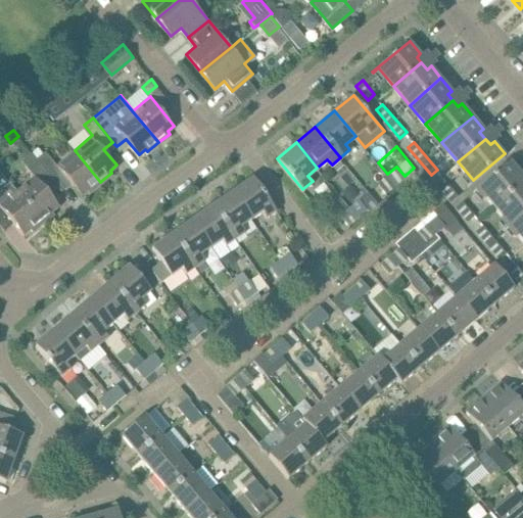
[(32,149),(31,150),(55,181),(58,185),(67,178),(81,194),(88,188),(90,191),(100,182),(75,150),(57,165),(45,149),(37,155),(32,149)]
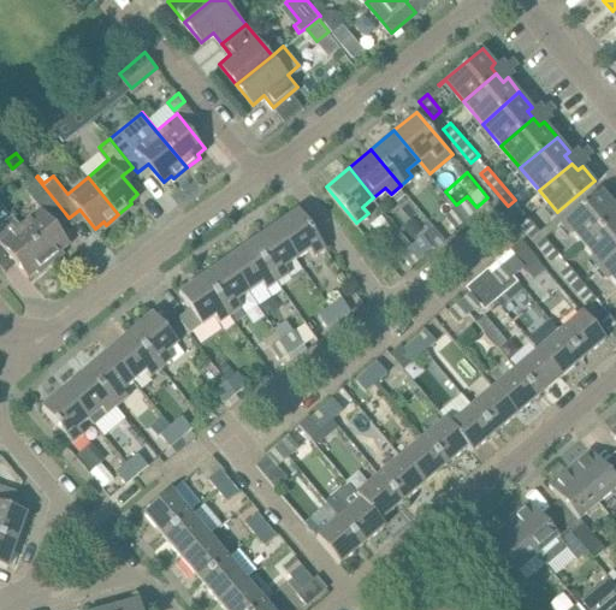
[(41,206),(21,223),(51,260),(64,249),(61,247),(70,241),(54,221),(65,213),(36,177),(25,187),(41,206)]
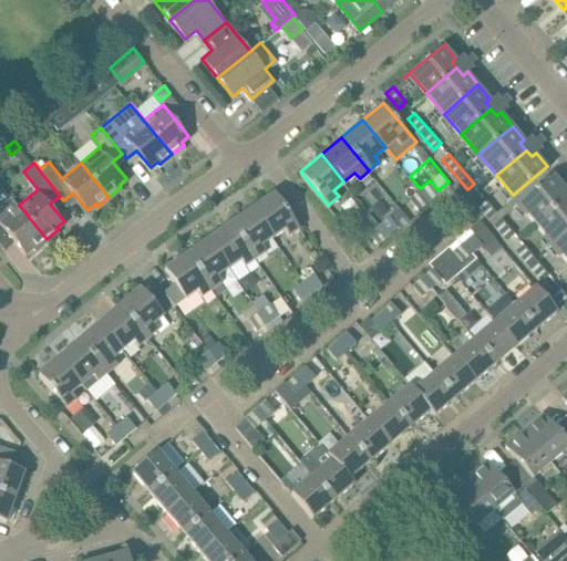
[(535,222),(565,197),(560,190),(565,187),(553,173),(518,201),(535,222)]
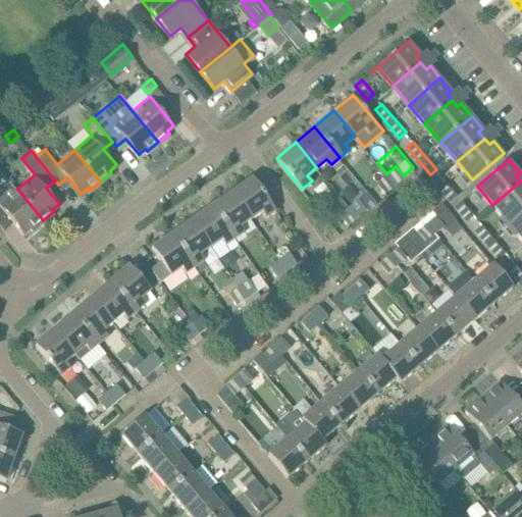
[(402,176),(404,175),(396,166),(386,173),(395,183),(402,176)]
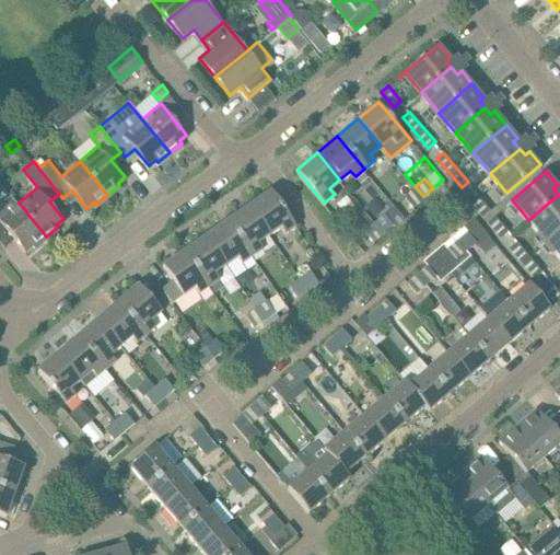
[(423,196),(415,186),(405,195),(413,205),(423,196)]
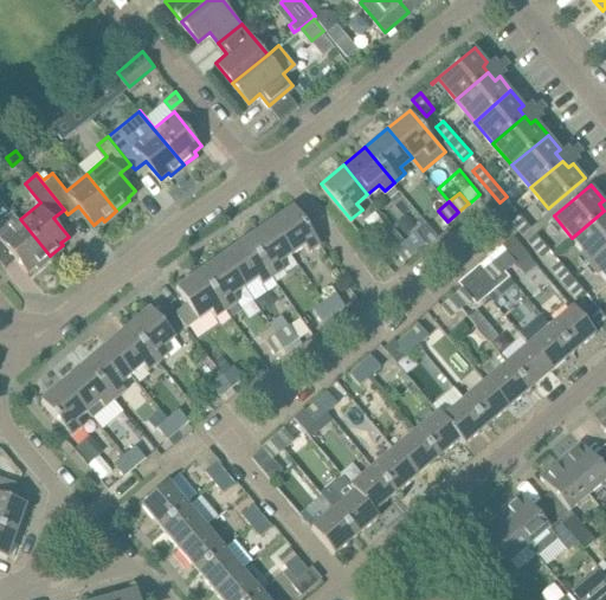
[(294,204),(270,220),(291,251),(303,243),(308,250),(320,242),(294,204)]
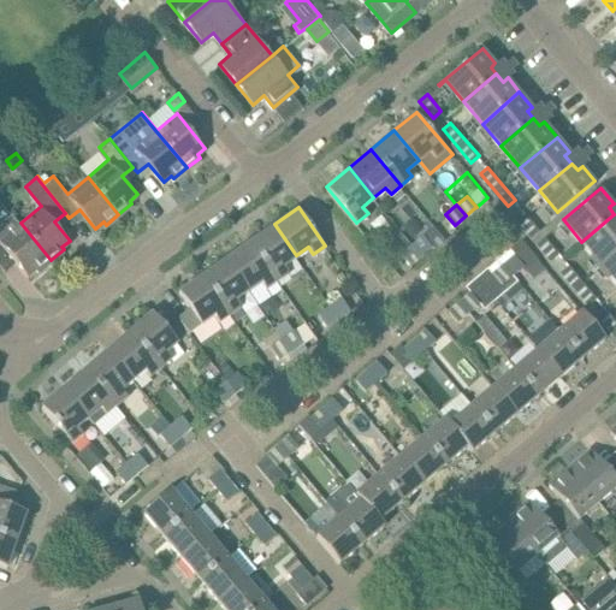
[(51,260),(21,223),(11,211),(0,220),(0,241),(28,274),(35,268),(37,271),(51,260)]
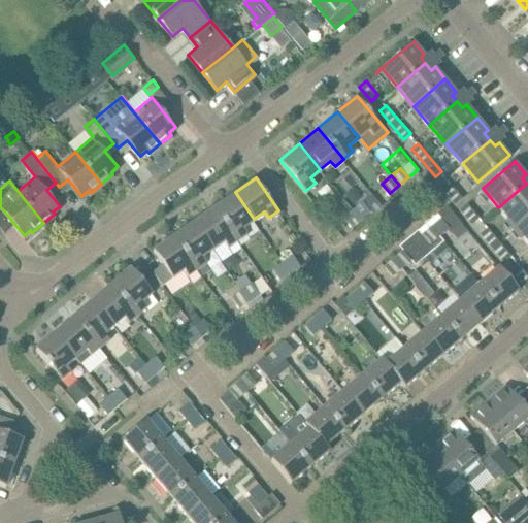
[(443,187),(455,201),(462,195),(450,181),(443,187)]
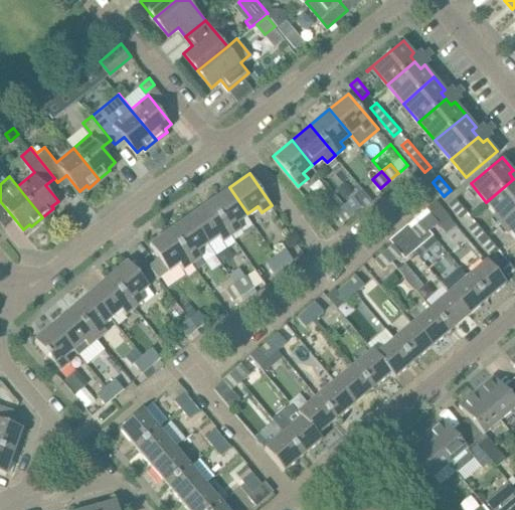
[(514,180),(513,179),(486,202),(502,220),(514,209),(514,180)]
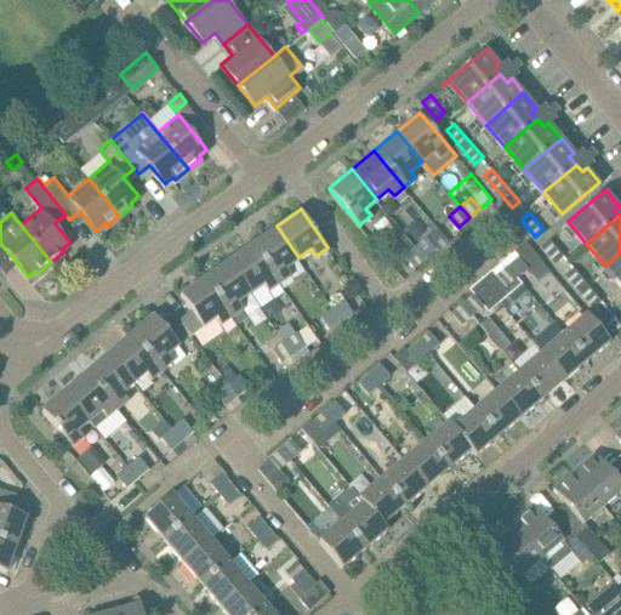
[(277,226),(252,243),(280,282),(291,273),(286,267),(298,257),(277,226)]
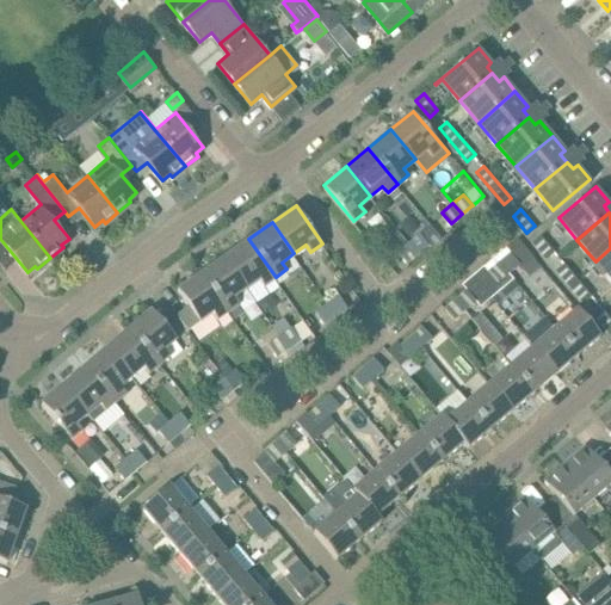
[(407,260),(429,242),(419,230),(397,249),(407,260)]
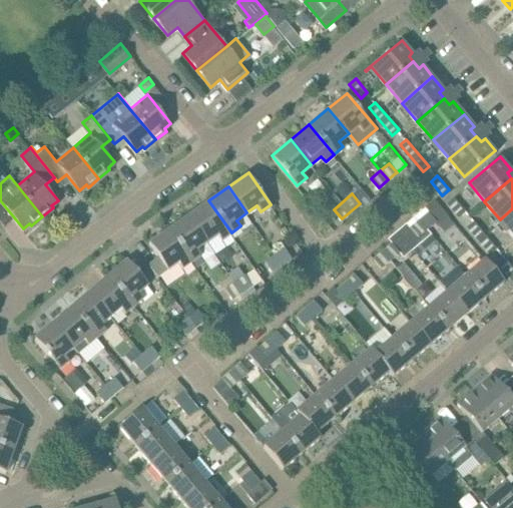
[(447,201),(459,214),(466,209),(454,195),(447,201)]
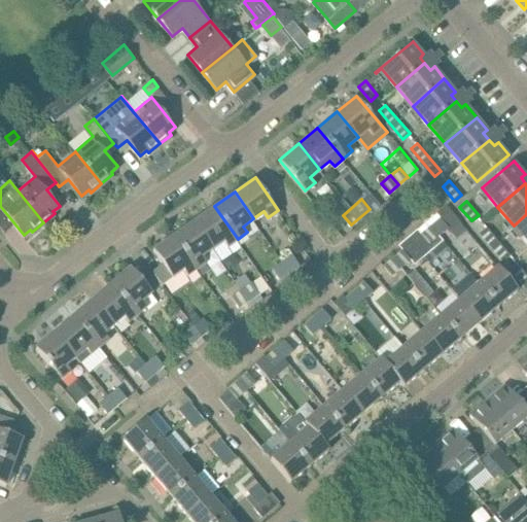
[(214,206),(194,220),(213,247),(223,240),(227,245),(238,239),(214,206)]
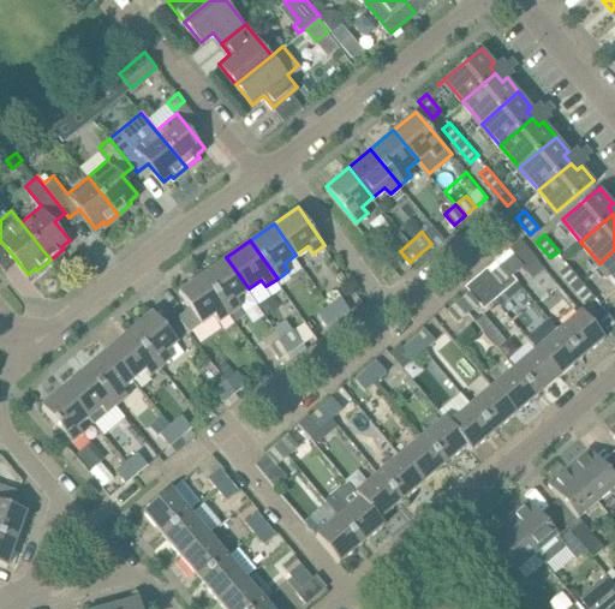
[(614,250),(599,263),(614,281),(614,250)]
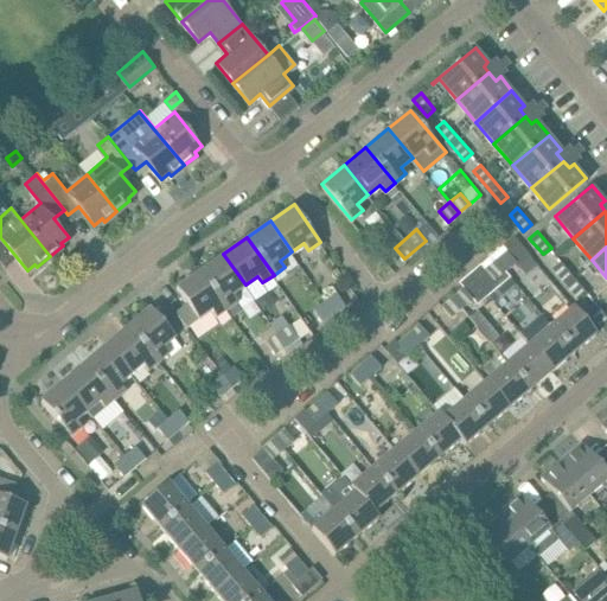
[(508,249),(496,257),(505,268),(516,260),(508,249)]
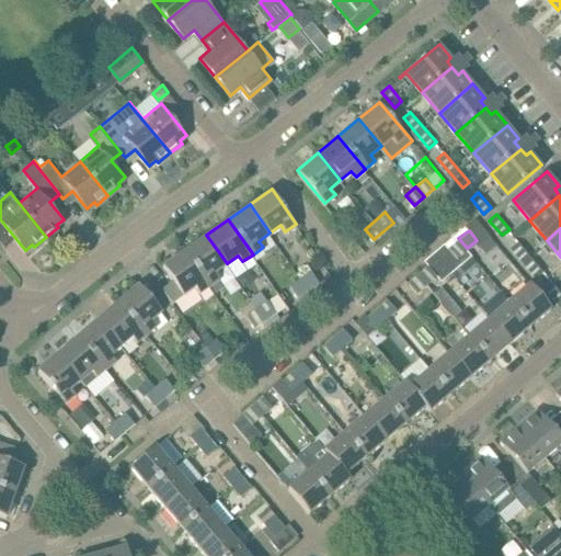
[(206,235),(185,249),(209,284),(219,278),(215,271),(227,263),(206,235)]
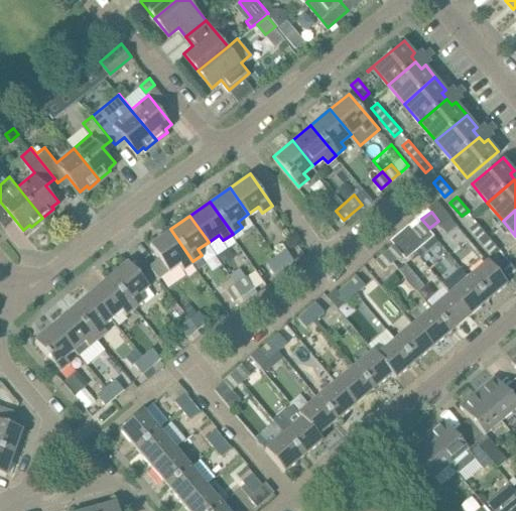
[(421,219),(412,227),(420,236),(429,228),(421,219)]
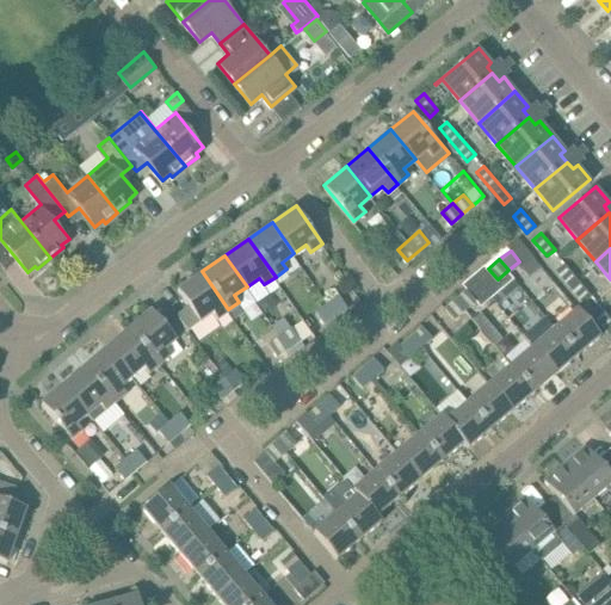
[(556,267),(584,300),(592,294),(565,260),(556,267)]
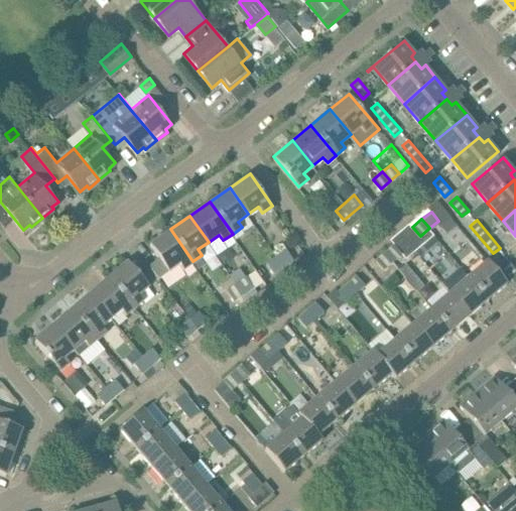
[(192,261),(170,229),(150,243),(159,256),(148,264),(158,277),(168,270),(179,262),(183,268),(192,261)]
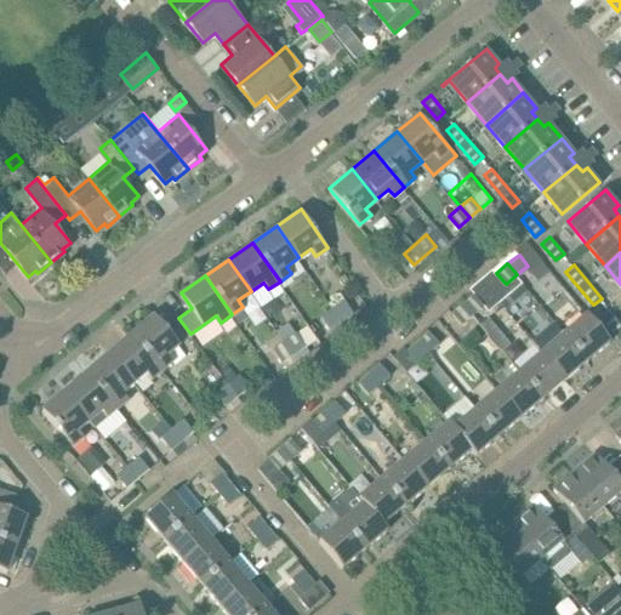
[(474,292),(463,301),(473,312),(484,303),(474,292)]
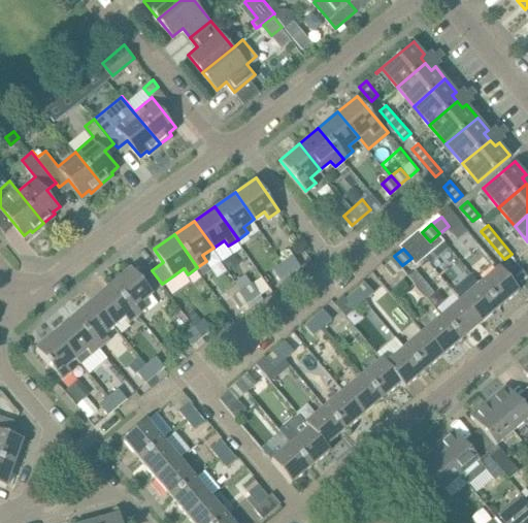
[(272,267),(279,278),(300,263),(293,253),(272,267)]
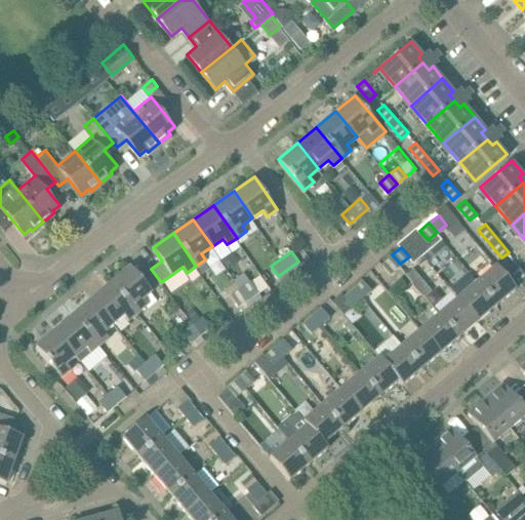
[(392,254),(382,263),(390,272),(400,264),(392,254)]
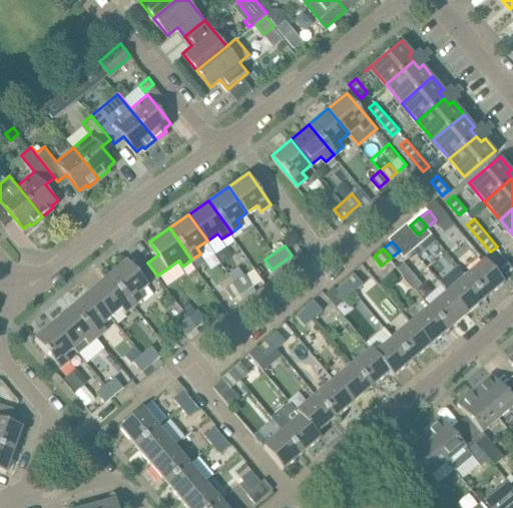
[(512,266),(505,256),(498,262),(510,276),(512,273),(512,266)]
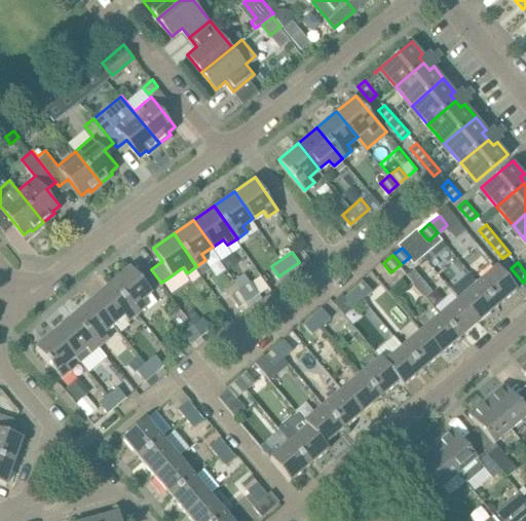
[(482,277),(478,281),(497,303),(517,287),(497,264),(482,277)]
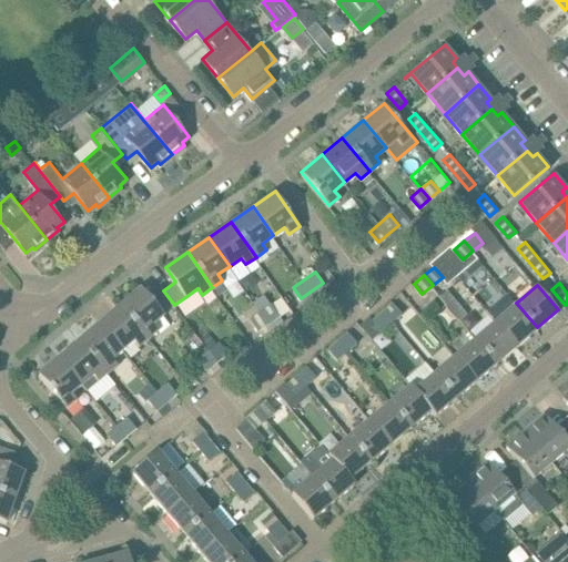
[(141,286),(121,303),(149,336),(158,328),(153,323),(164,313),(141,286)]
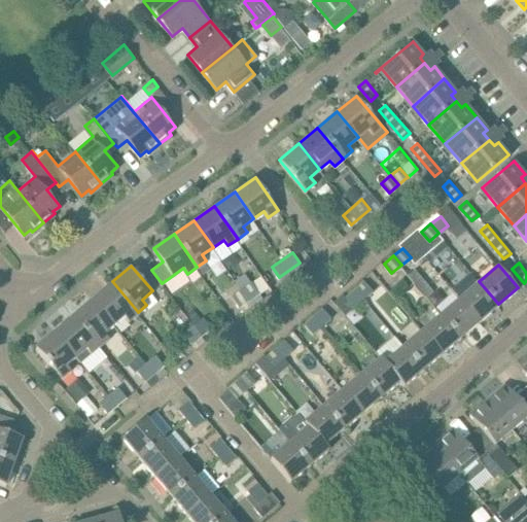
[(431,289),(414,267),(407,272),(425,294),(431,289)]
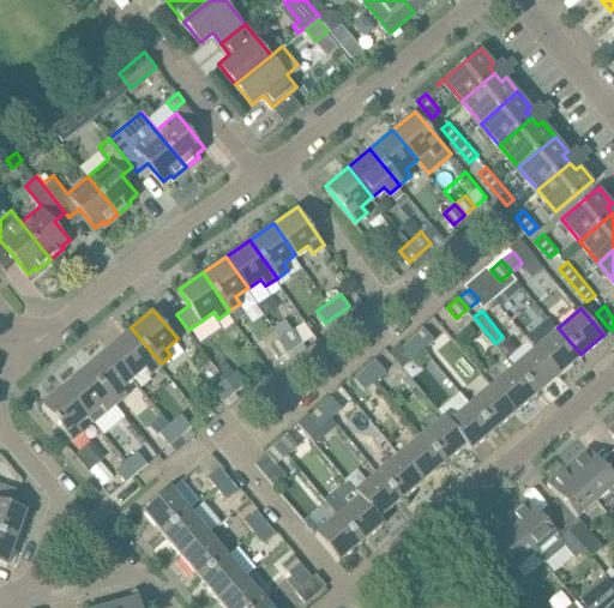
[(581,354),(558,327),(548,314),(525,333),(536,345),(559,373),(581,354)]
